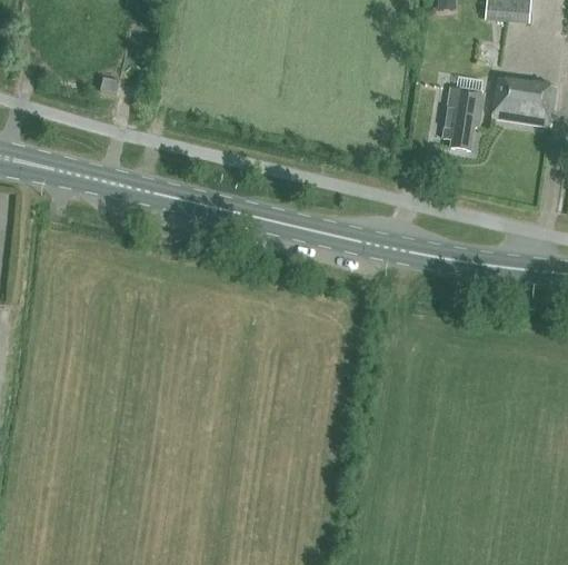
[(486,0),(485,18),(528,22),(530,0),(486,0)]
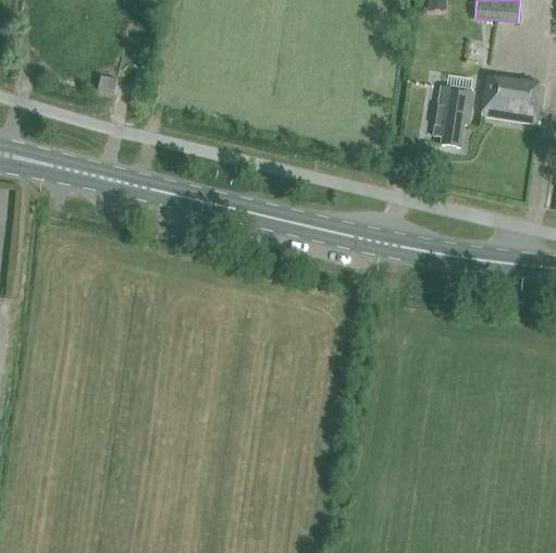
[(97,86),(113,90),(116,77),(100,73),(97,86)]
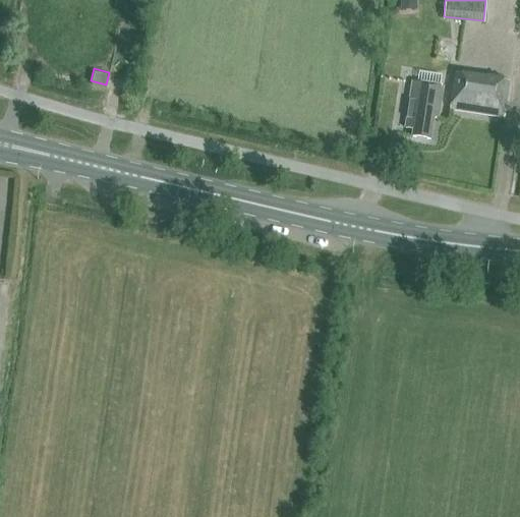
[(503,115),(509,78),(454,70),(449,107),(503,115)]
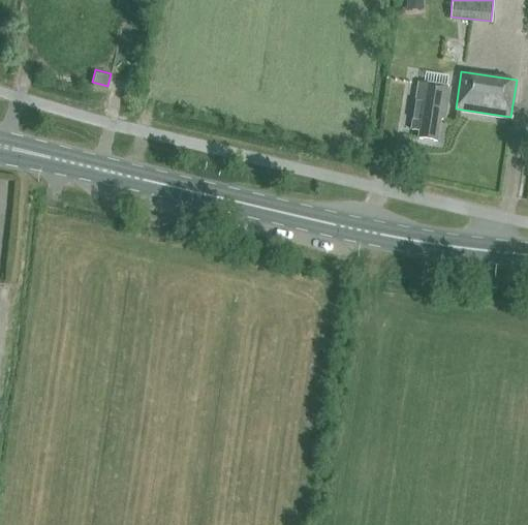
[(418,129),(417,136),(436,139),(439,117),(443,118),(448,86),(418,81),(410,127),(418,129)]
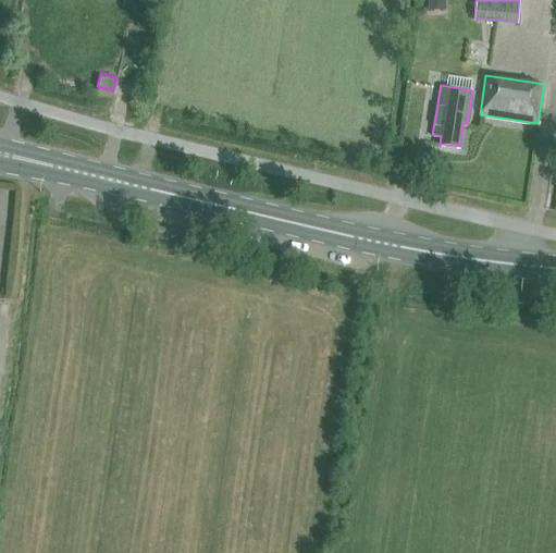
All buildings are outlined.
